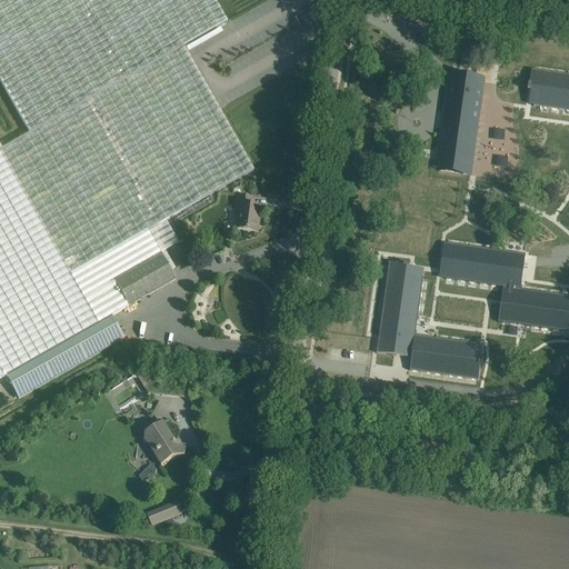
[(0,379),(6,377),(18,399),(110,347),(98,325),(175,280),(170,272),(170,271),(160,255),(165,251),(168,250),(155,227),(252,170),(219,110),(183,46),(226,21),(213,0),(0,0),(0,81),(29,132),(29,133),(1,149),(0,147),(0,379)]
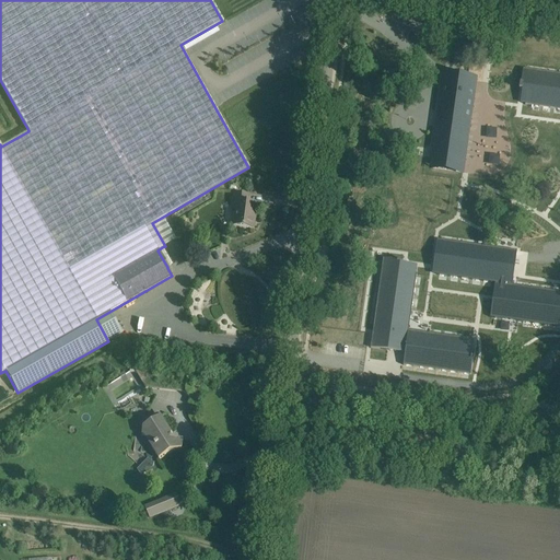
[(256,13),(283,0),(255,0),(245,6),(248,12),(254,9),(256,13)]
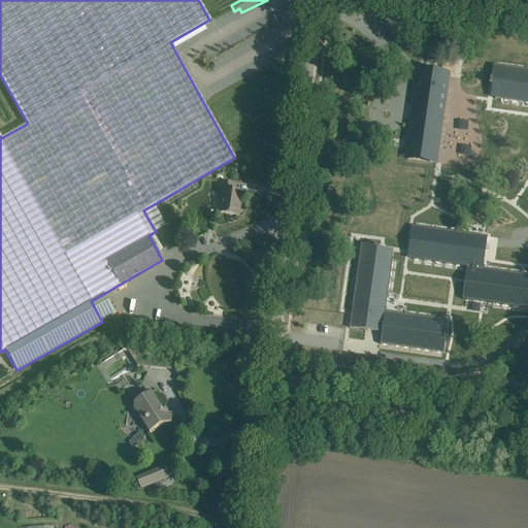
[(490,79),(489,86),(496,87),(494,100),(527,104),(527,71),(493,66),(491,79),(490,79)]
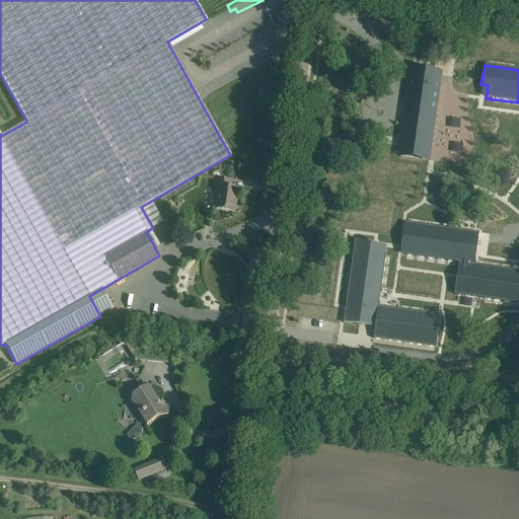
[(411,78),(400,147),(426,151),(429,132),(435,89),(439,90),(440,82),(435,82),(436,73),(417,70),(415,79),(411,78)]
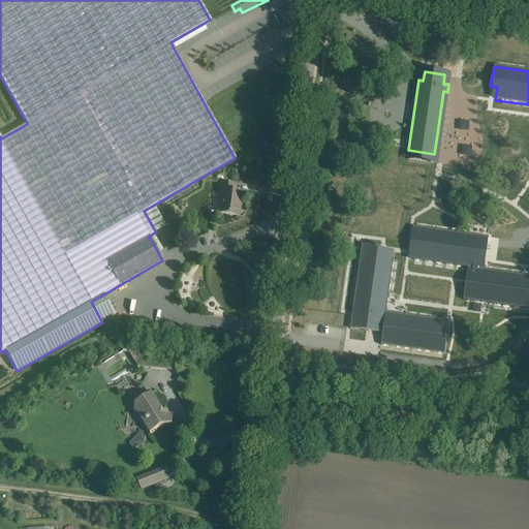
[(234,191),(235,184),(220,183),(218,198),(221,198),(220,213),(240,216),(241,205),(239,205),(240,192),(234,191)]
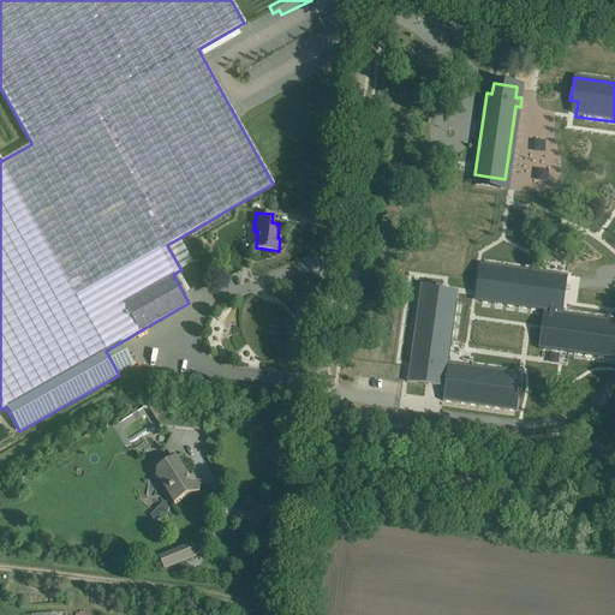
[(481,263),(478,280),(483,281),(479,302),(544,311),(543,321),(548,321),(547,333),(541,333),(538,350),(614,359),(614,321),(562,314),(563,304),(559,304),(559,302),(560,292),(566,292),(568,275),(481,263)]
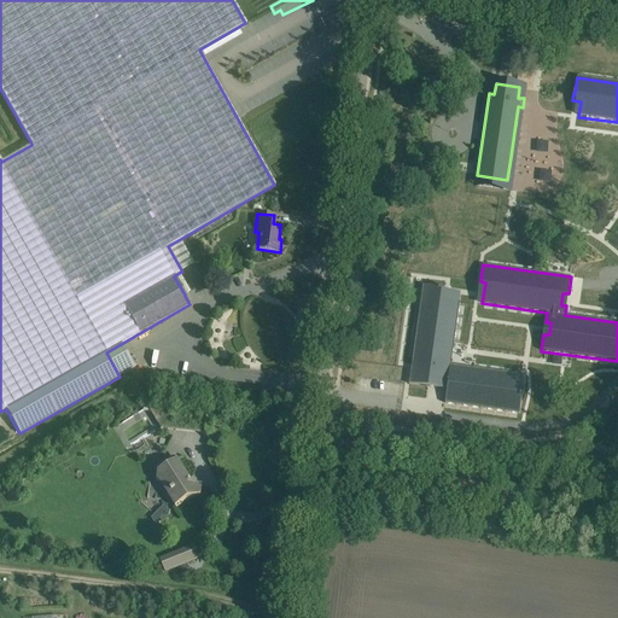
[(207,266),(196,269),(202,284),(213,279),(207,266)]
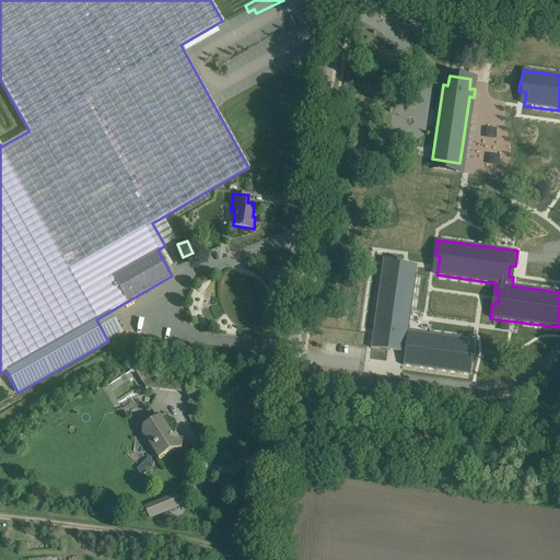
[(383,258),(371,348),(387,350),(387,348),(405,350),(404,352),(405,353),(404,365),(471,375),(474,361),(475,354),(467,353),(469,339),(409,330),(417,275),(403,272),(404,260),(398,260),(396,260),(383,258)]
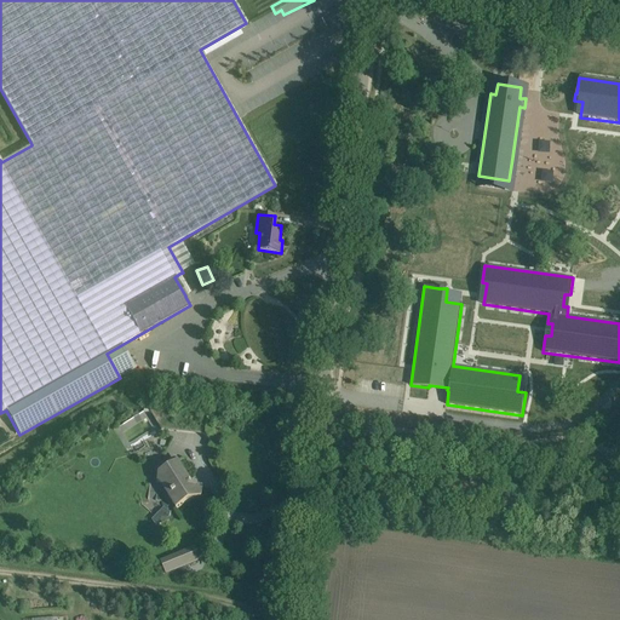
[(114,430),(124,445),(154,426),(144,412),(114,430)]
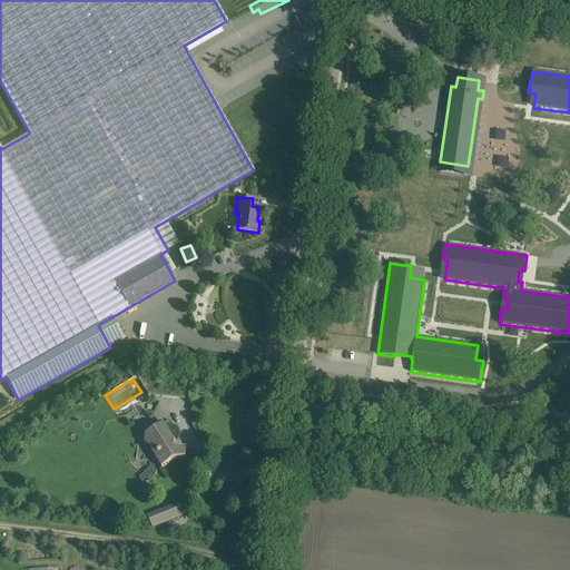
[(150,379),(148,395),(149,395),(149,394),(163,396),(163,397),(165,380),(150,379)]
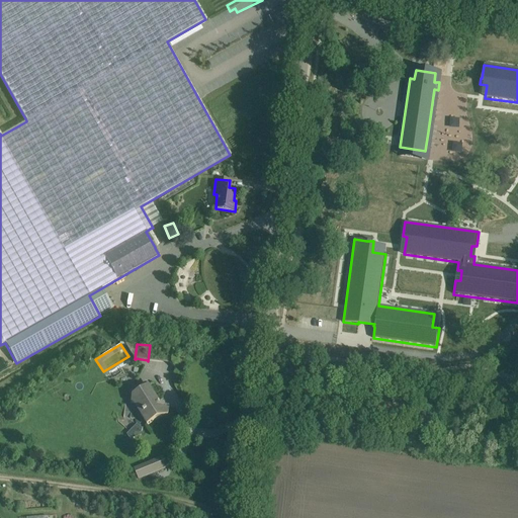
[(149,384),(133,396),(132,403),(142,404),(146,410),(143,412),(144,413),(141,415),(147,425),(158,418),(168,415),(169,408),(157,407),(155,404),(159,401),(149,384)]
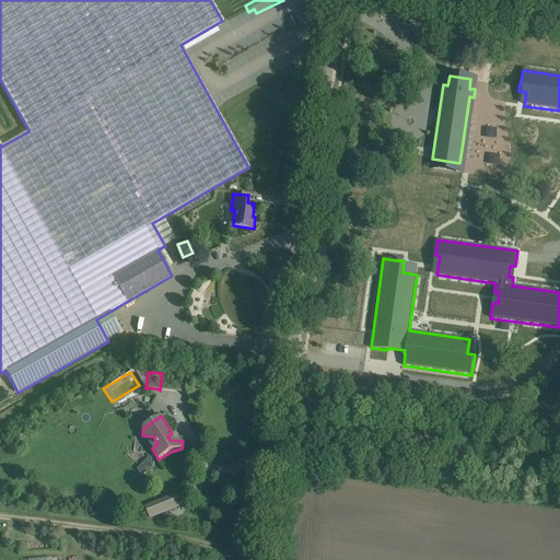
[(151,458),(137,467),(142,475),(155,466),(151,458)]
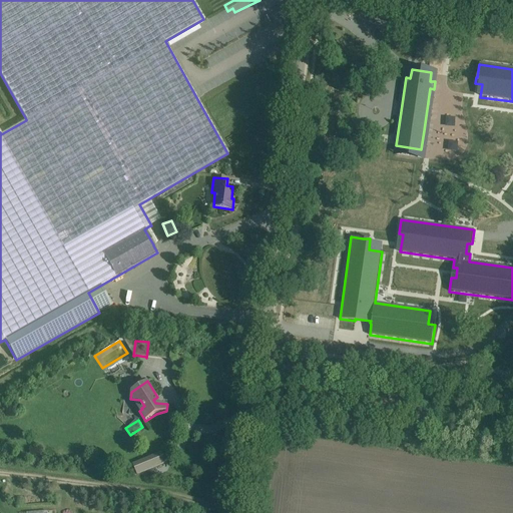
[(162,452),(132,464),(137,475),(166,463),(162,452)]
